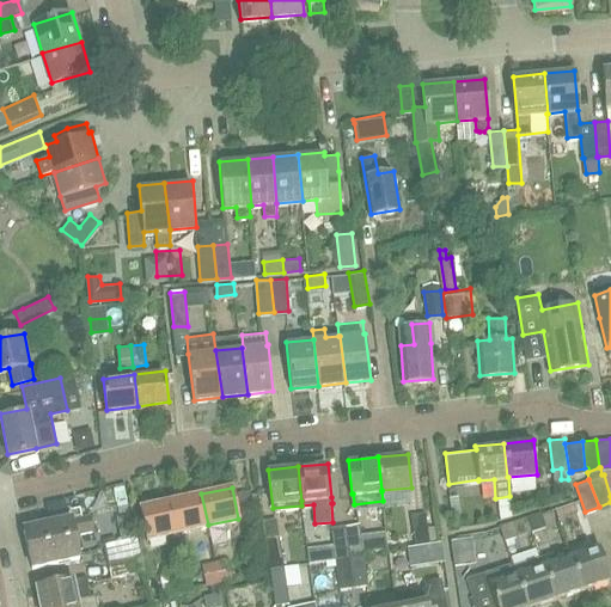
[(171,501),(177,532),(208,525),(201,494),(171,501)]
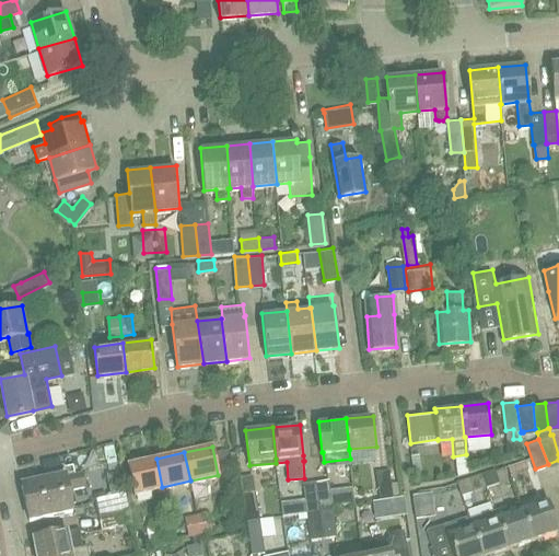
[(135,493),(162,487),(156,459),(128,464),(135,493)]
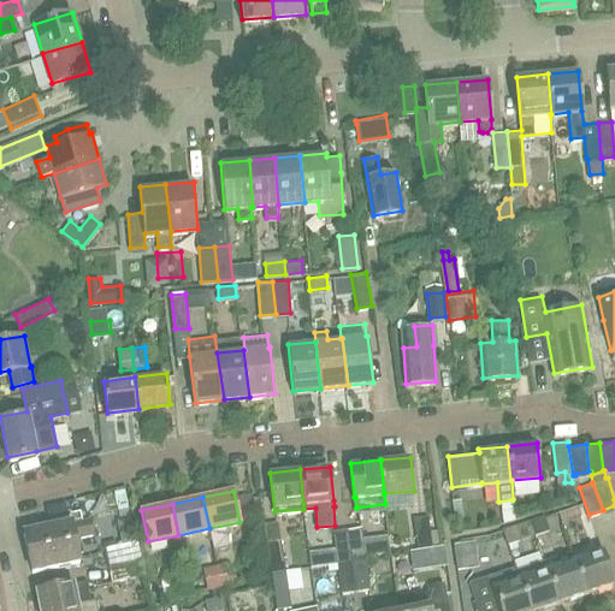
[(545,514),(531,518),(536,532),(549,528),(548,525),(562,521),(559,511),(545,515),(545,514)]
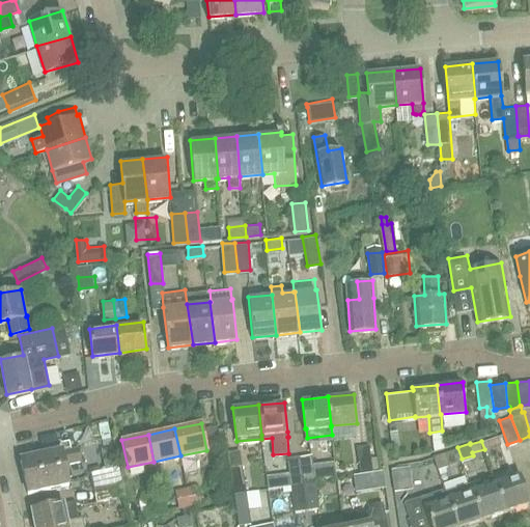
[(360,471),(373,469),(369,443),(357,445),(360,471)]
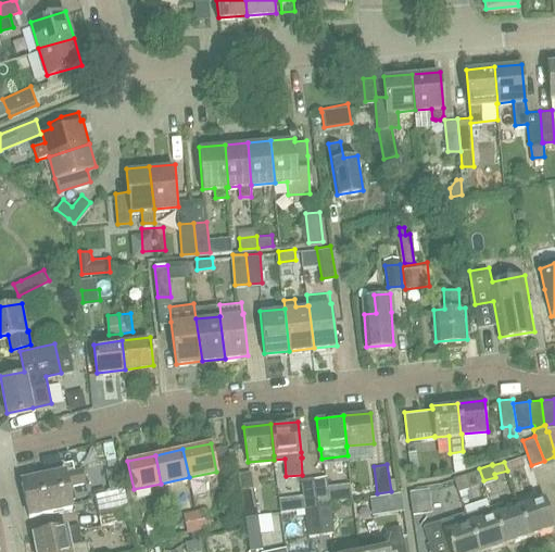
[(64,469),(22,478),(29,514),(72,505),(67,486),(85,481),(83,466),(64,469)]
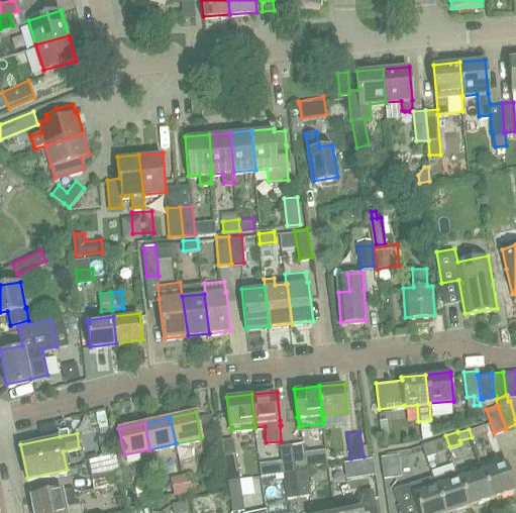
[(449,446),(445,435),(421,442),(426,455),(449,446)]
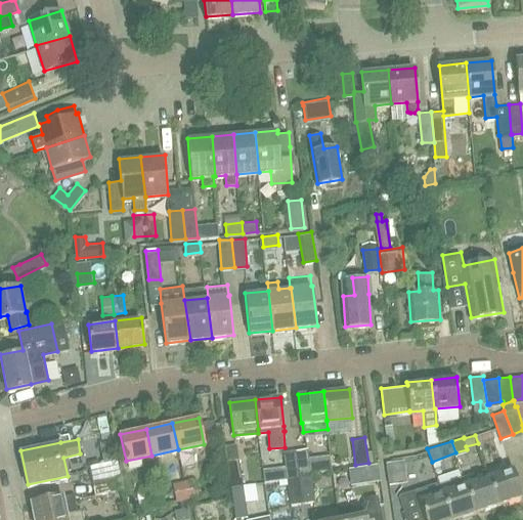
[(227,459),(230,484),(243,483),(249,483),(248,472),(242,473),(236,442),(224,444),(227,459)]
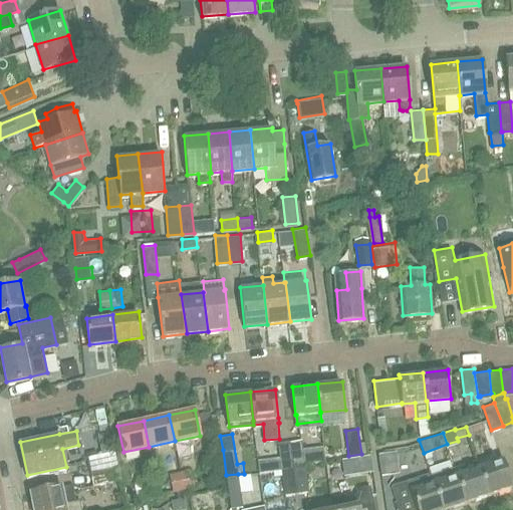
[(301,438),(290,440),(293,465),(305,463),(301,438)]
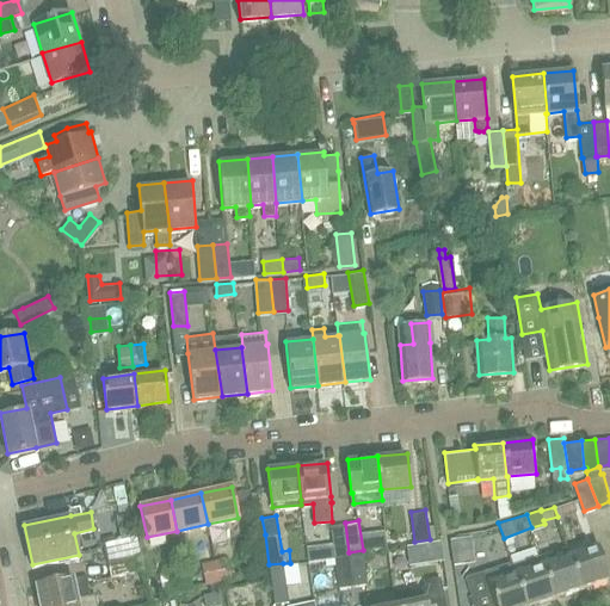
[(334,555),(349,552),(345,523),(331,524),(334,555)]
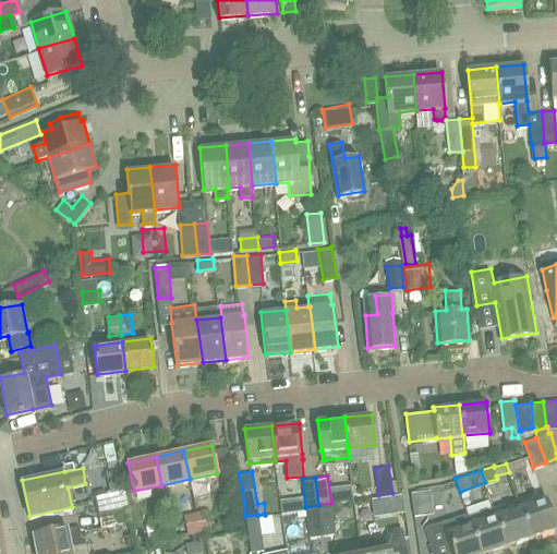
[(98,510),(128,505),(124,489),(95,495),(98,510)]
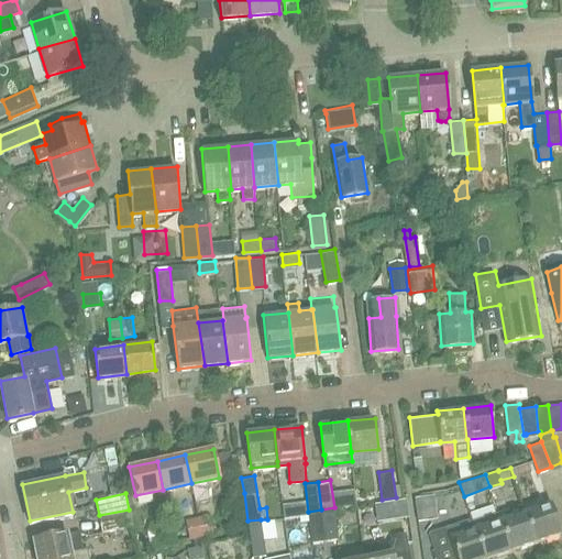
[(536,541),(526,511),(526,512),(522,503),(498,512),(511,549),(536,541)]
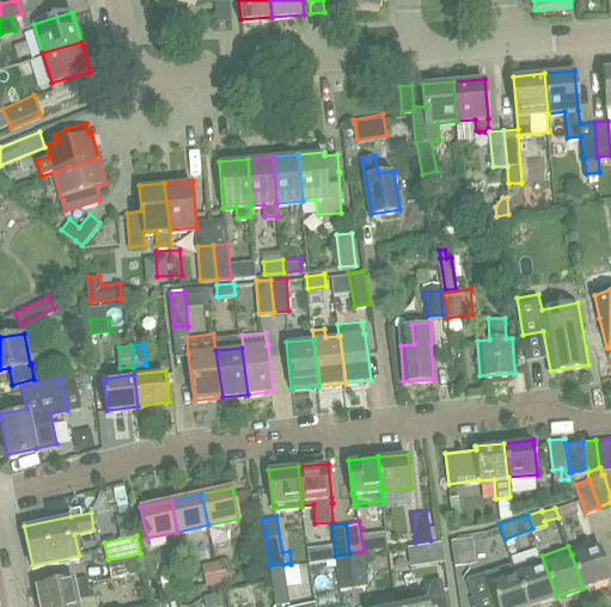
[(599,546),(572,555),(582,588),(610,578),(599,546)]
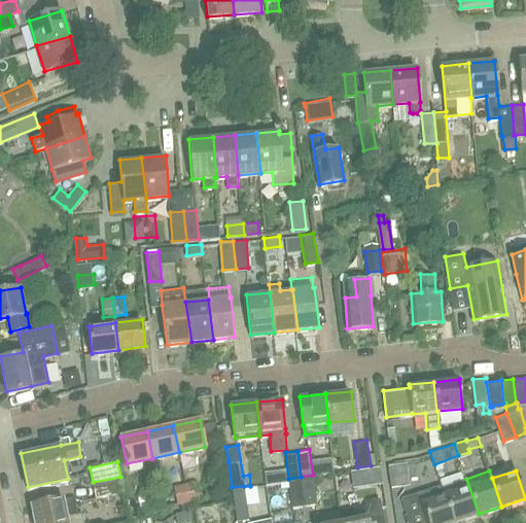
[(317,502),(313,475),(301,477),(304,503),(317,502)]
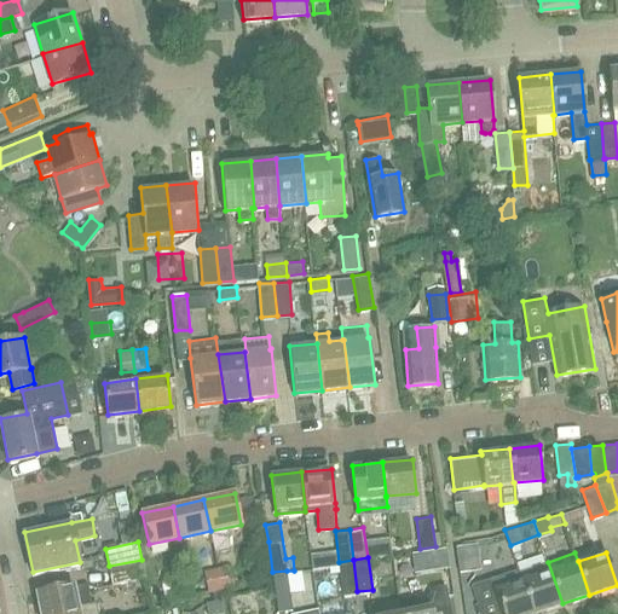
[(145,575),(142,560),(109,566),(113,583),(145,575)]
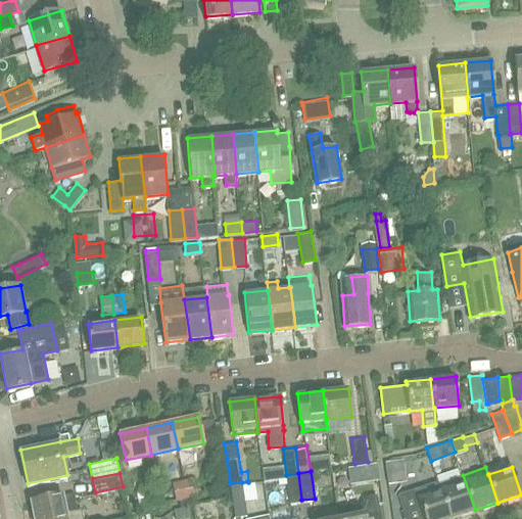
[(298,473),(286,475),(290,502),(301,500),(298,473)]
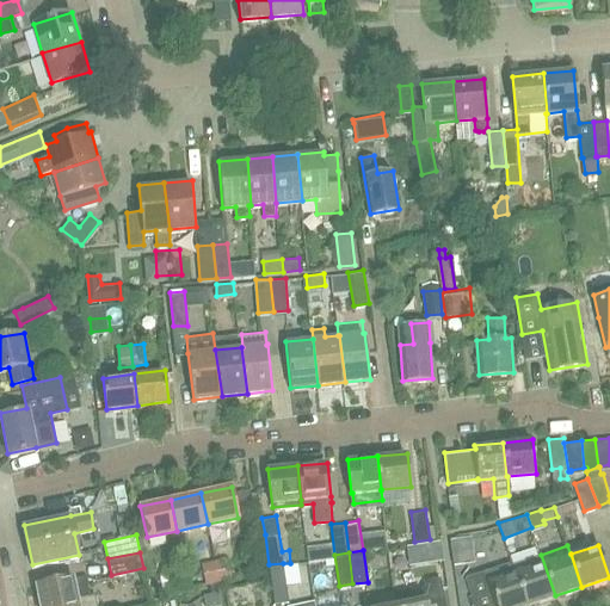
[(541,555),(512,563),(528,605),(555,595),(541,555)]
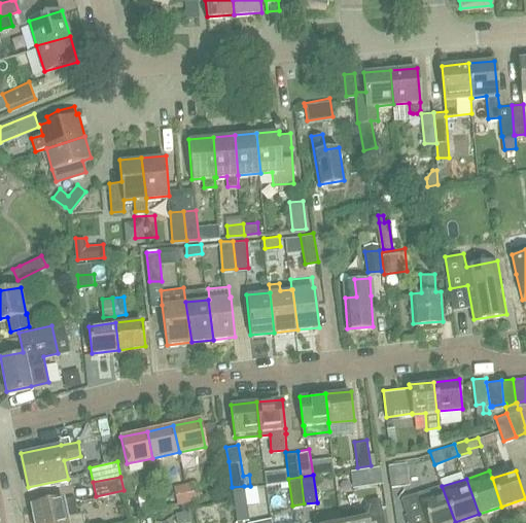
[(197,480),(185,482),(189,500),(200,497),(197,480)]
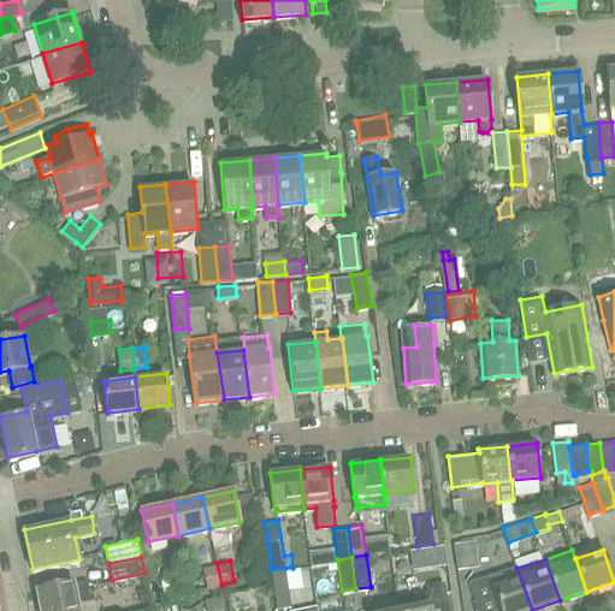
[(222,585),(217,563),(203,565),(208,588),(222,585)]
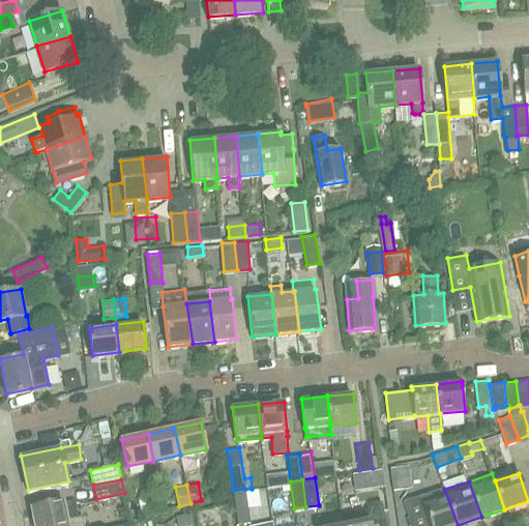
[(453,525),(458,525),(444,489),(443,486),(420,494),(404,500),(412,525),(430,525),(431,525),(453,525)]
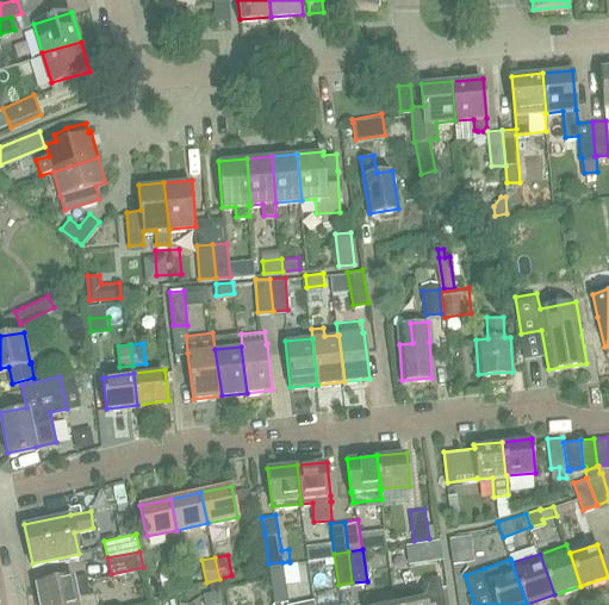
[(283,562),(268,563),(274,600),(289,599),(283,562)]
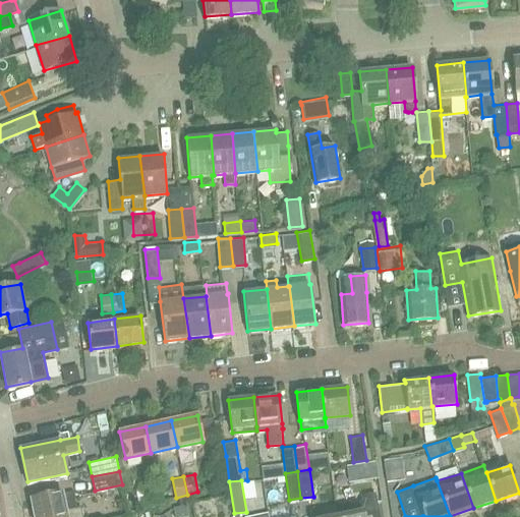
[(32,499),(35,516),(82,516),(81,506),(77,506),(74,490),(62,493),(32,499)]
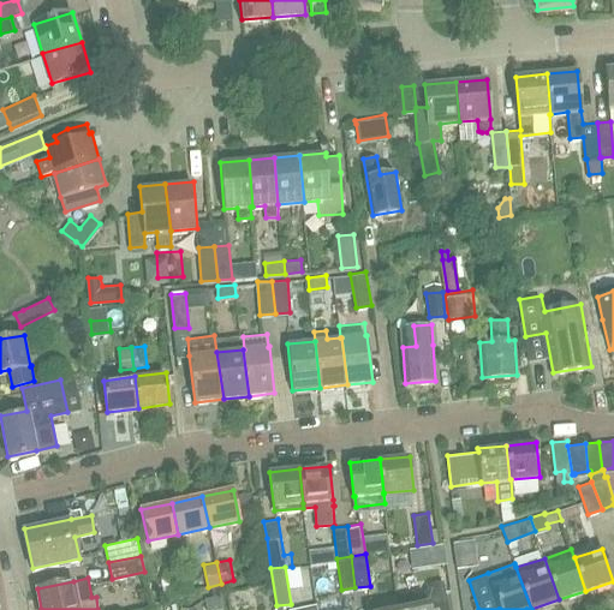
[(412,591),(397,594),(399,609),(429,609),(429,606),(447,602),(442,580),(430,582),(424,593),(417,594),(412,591)]
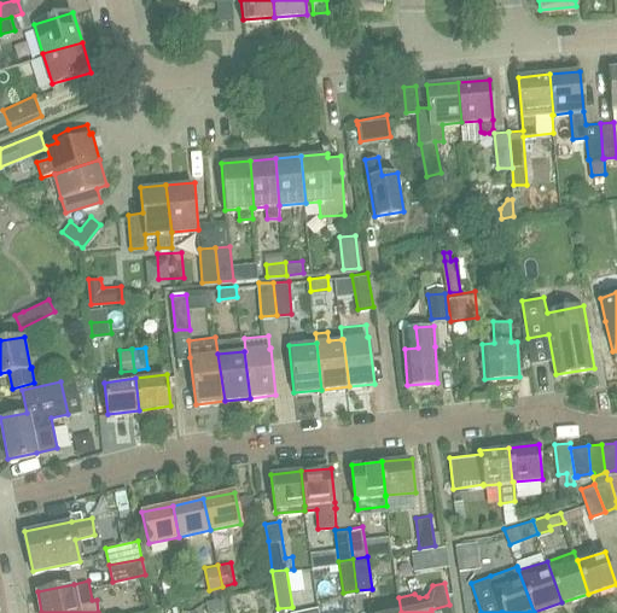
[(223,595),(209,599),(213,612),(227,608),(223,595)]
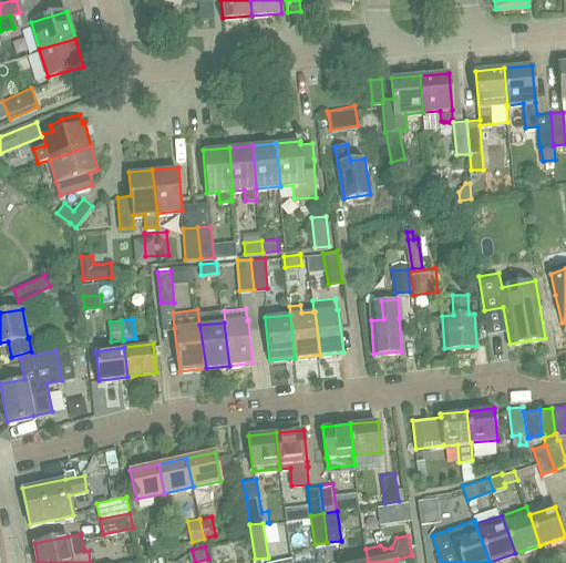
[(368,562),(366,549),(338,554),(339,562),(368,562)]
